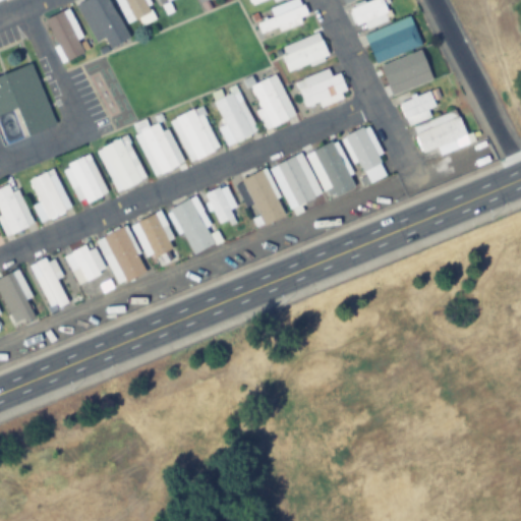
[(94,44),(105,39),(109,49),(127,41),(108,0),(85,0),(76,4),(94,44)]
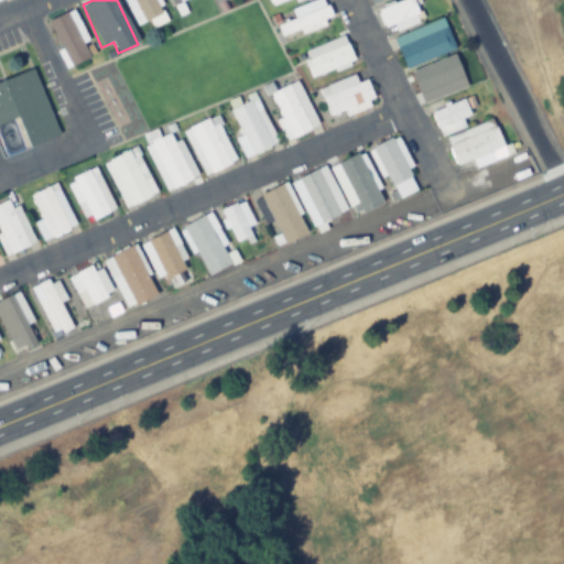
[(123,0),(131,11),(137,9),(145,23),(164,11),(156,0),(123,0)]
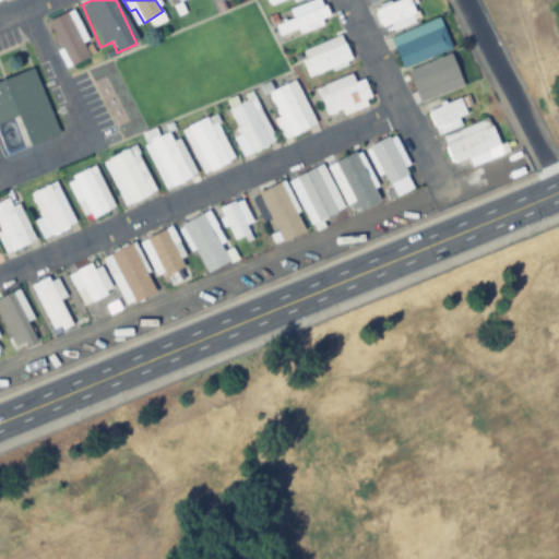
[(282,44),(331,23),(321,0),(312,0),(287,11),(290,18),(274,25),(282,44)]
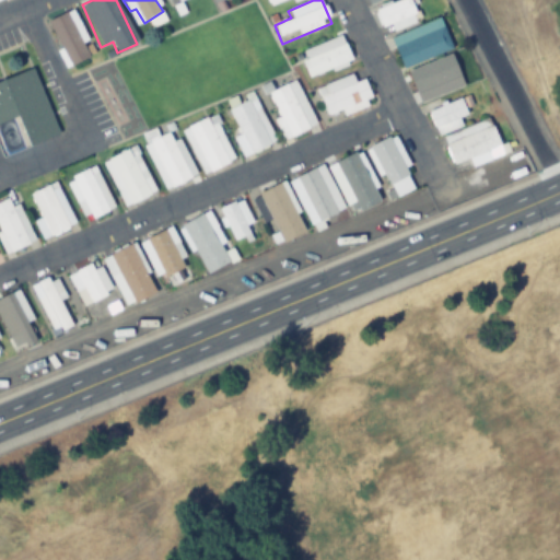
[(398,0),(374,10),(385,36),(420,21),(410,0),(398,0)]
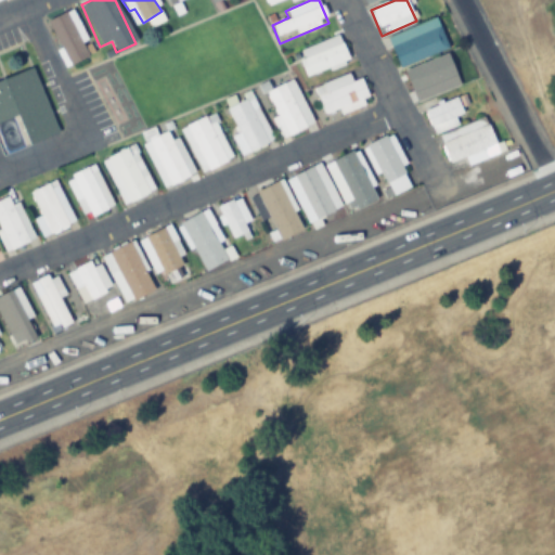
[(71,11),(48,21),(68,66),(89,56),(82,42),(84,41),(71,11)]
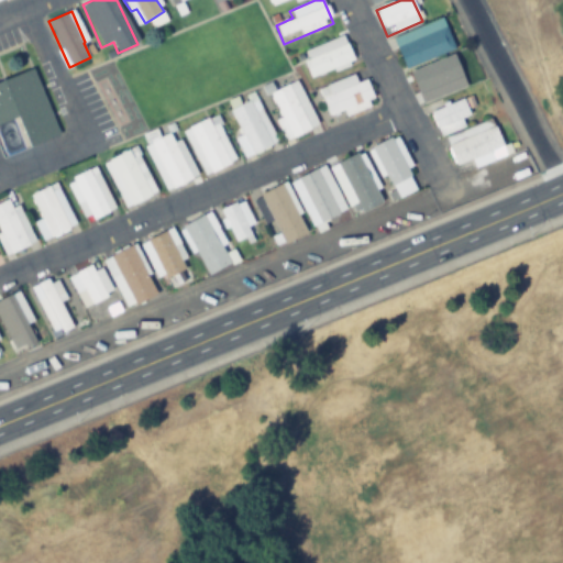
[(393,39),(405,69),(454,50),(442,19),(393,39)]
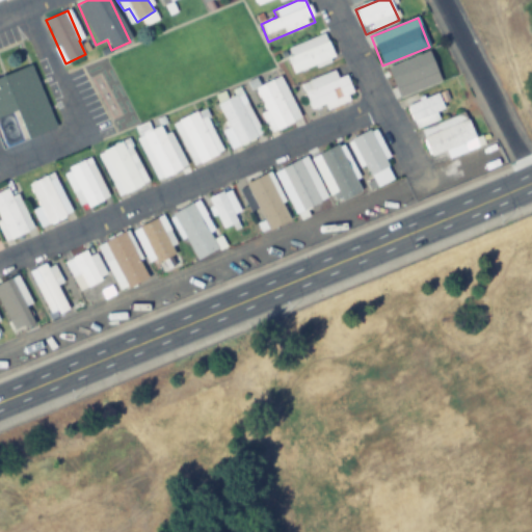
[(326,34),(284,49),(292,75),(335,61),(326,34)]
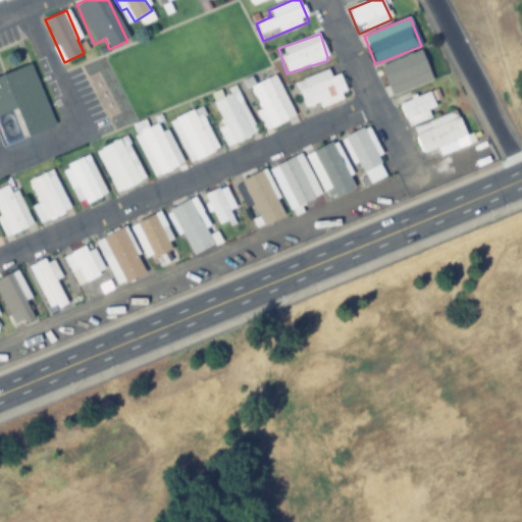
[(403,64),(401,58),(379,66),(388,90),(421,76),(414,59),(403,64)]
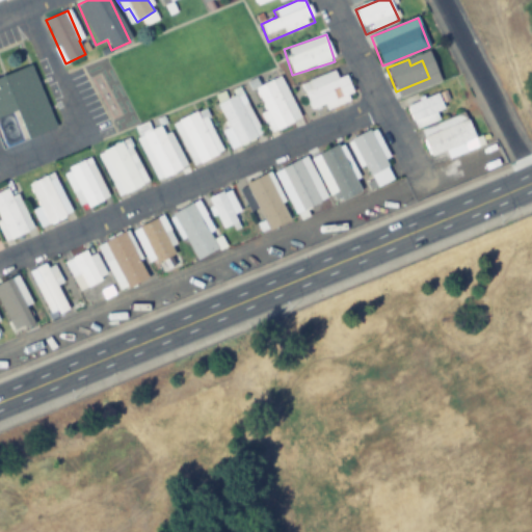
[(27,138),(54,129),(33,65),(0,76),(0,114),(18,109),(27,138)]
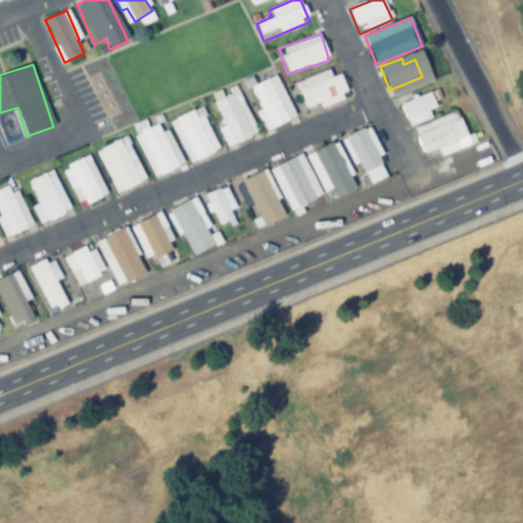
[(295,82),(306,112),(348,97),(340,74),(331,77),(329,69),(295,82)]
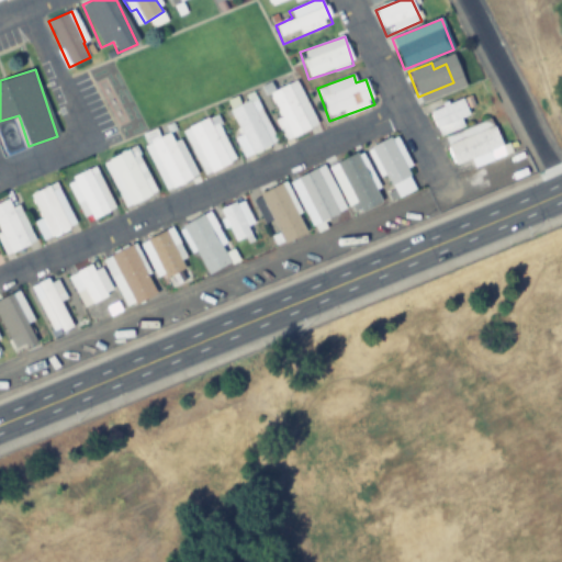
[(296,80),(267,93),(278,119),(274,120),(285,143),(318,128),(296,80)]
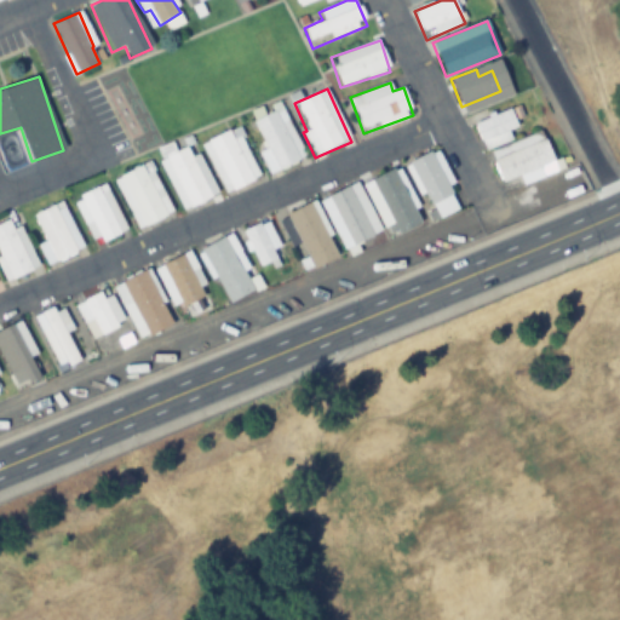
[(265,149),(258,153),(269,177),(306,160),(280,105),(252,119),(265,149)]
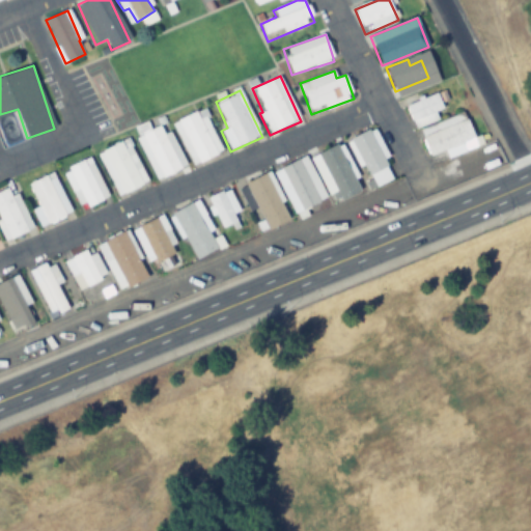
[(406,105),(427,158),(444,151),(447,159),(482,144),(479,136),(473,138),(463,112),(440,121),(436,112),(445,109),(438,92),(406,105)]
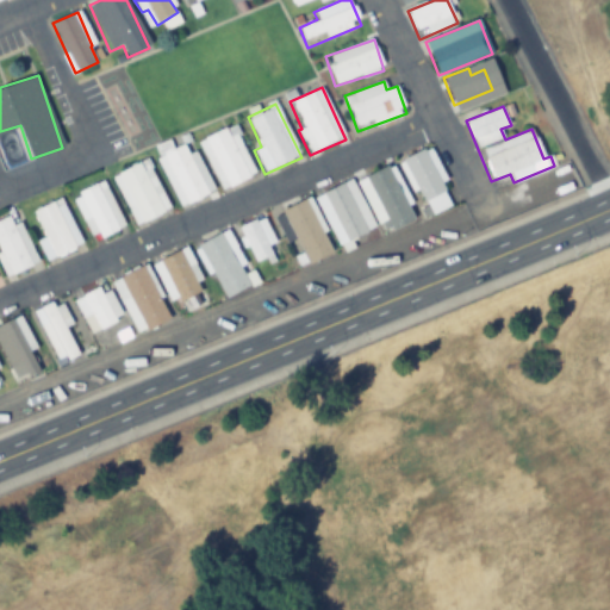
[(256,175),(232,125),(197,142),(221,192),(256,175)]
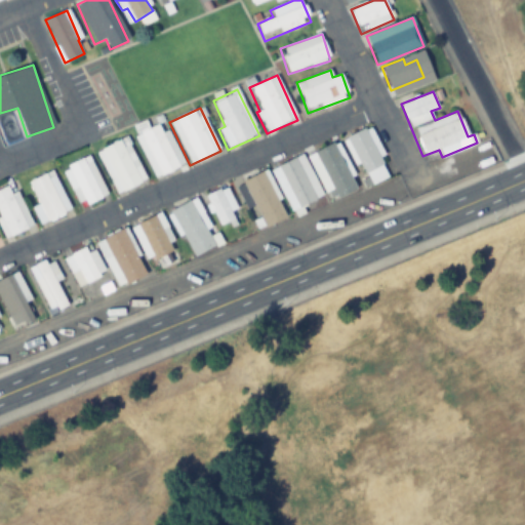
[(169,130),(162,133),(159,124),(148,128),(145,122),(131,127),(153,179),(184,167),(169,130)]
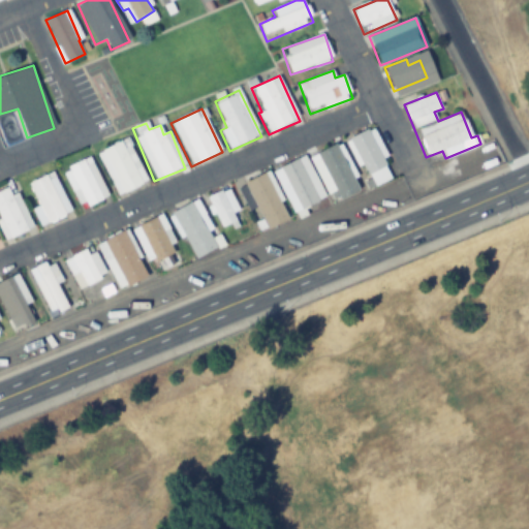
[(394,177),(370,128),(347,139),(371,188),(394,177)]
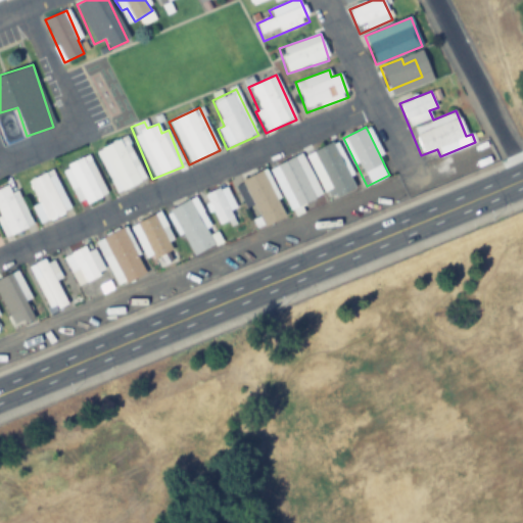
[(145,182),(126,137),(96,150),(115,195),(145,182)]
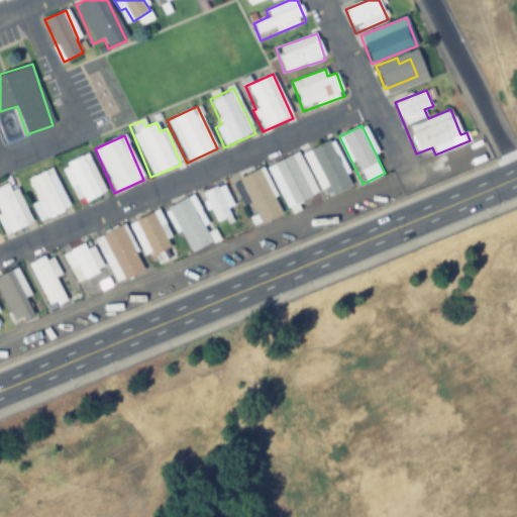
[(267,167),(286,210),(322,193),(325,199),(353,186),(331,138),(300,153),(300,151),(267,167)]
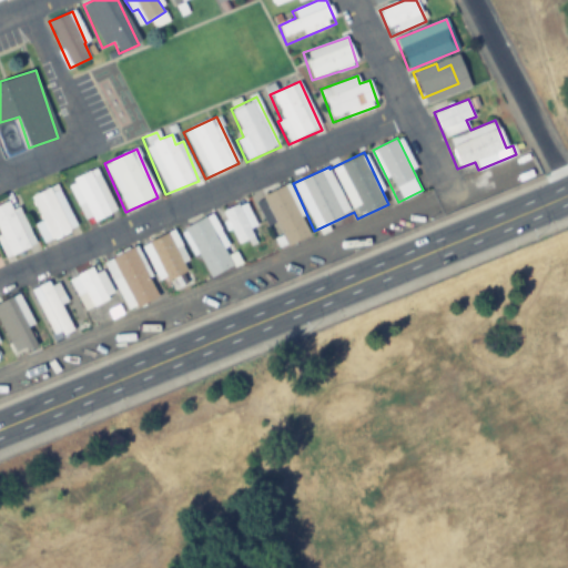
[(85,225),(115,212),(97,169),(67,181),(85,225)]
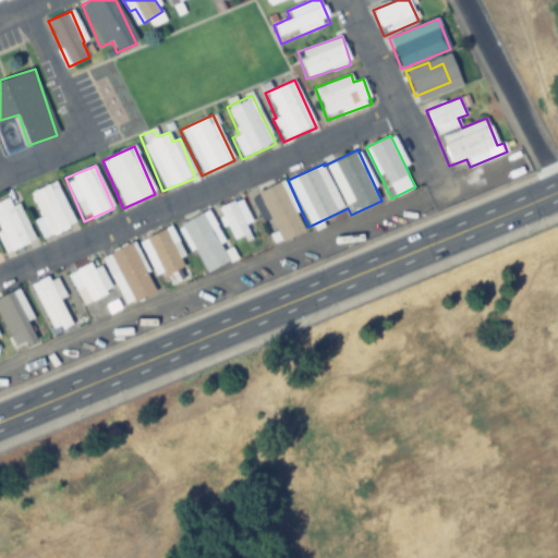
[(29,191),(39,217),(34,219),(41,238),(74,225),(57,180),(29,191)]
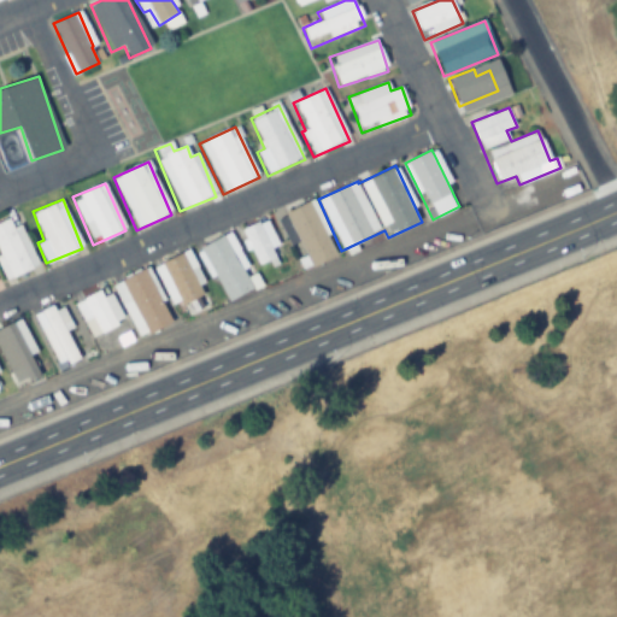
[(335,256),(309,203),(276,218),(295,257),(297,257),(304,271),(335,256)]
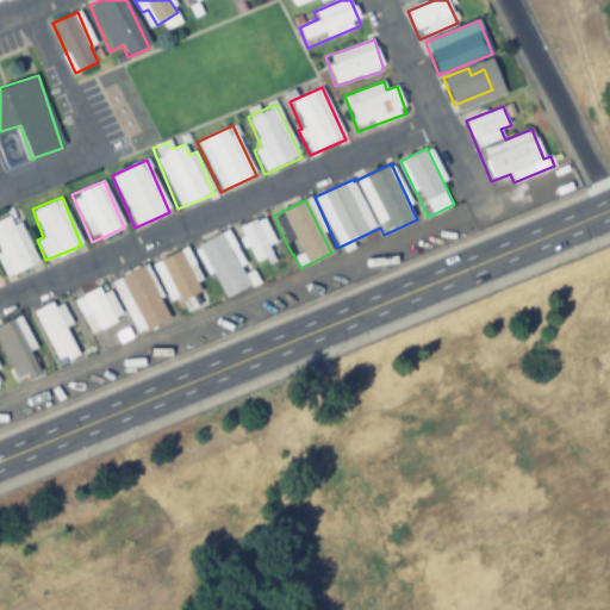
[(0,261),(6,277),(37,263),(18,211),(0,217),(0,261)]
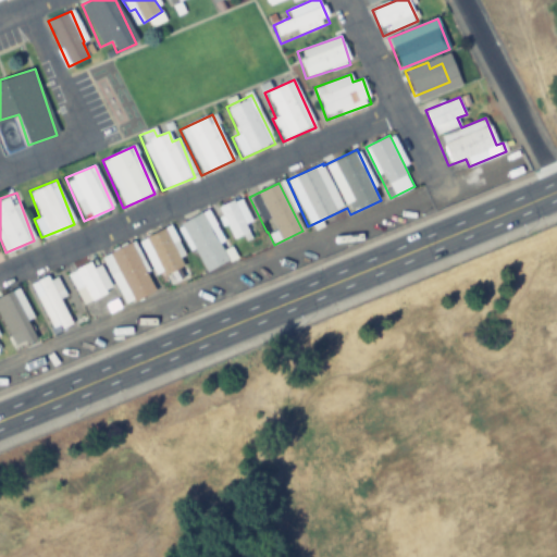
[(229,243),(251,239),(246,200),(223,202),(229,243)]
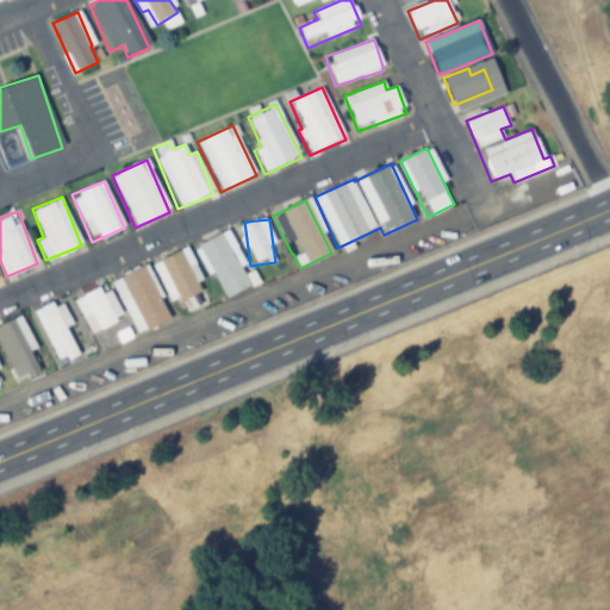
[(222,300),(253,286),(226,230),(195,246),(222,300)]
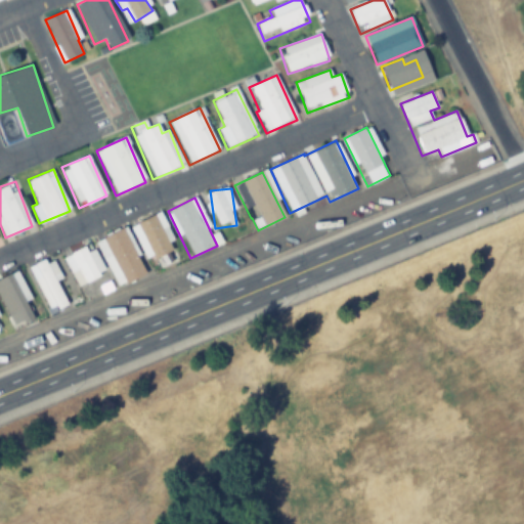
[(131,226),(148,262),(172,251),(155,215),(131,226)]
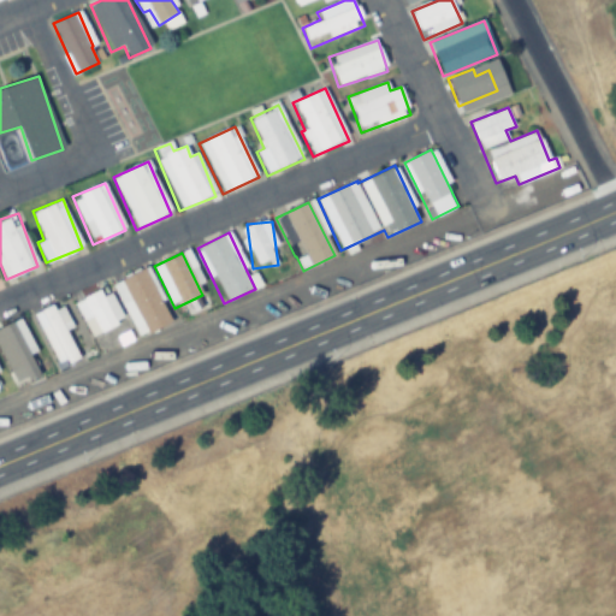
[(170,324),(146,268),(112,284),(137,338),(170,324)]
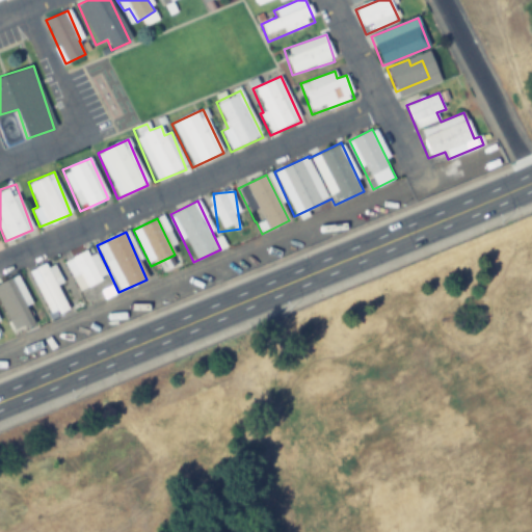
[(102,282),(87,249),(64,260),(79,292),(102,282)]
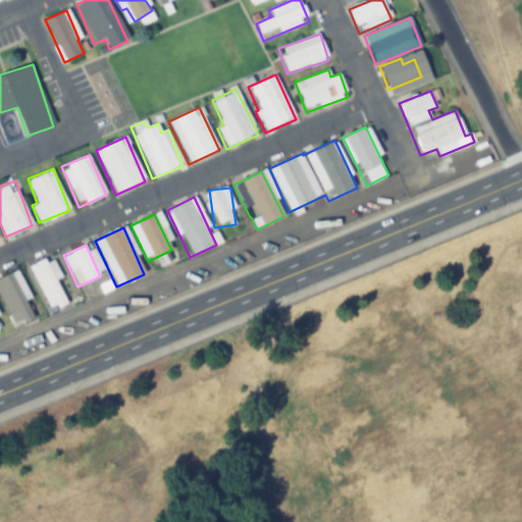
[(50,255),(28,266),(51,313),(68,305),(56,280),(61,277),(50,255)]
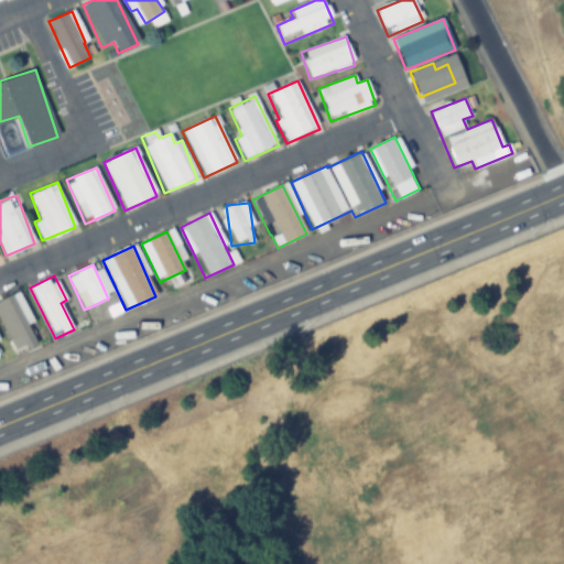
[(0,299),(0,321),(10,340),(20,335),(26,347),(36,343),(28,324),(33,321),(18,291),(0,299)]
